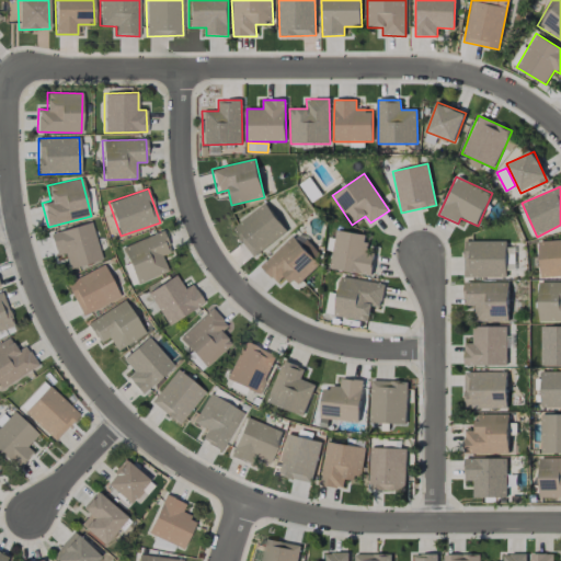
[(253,256),(287,231),(265,203),(231,229),(253,256)]
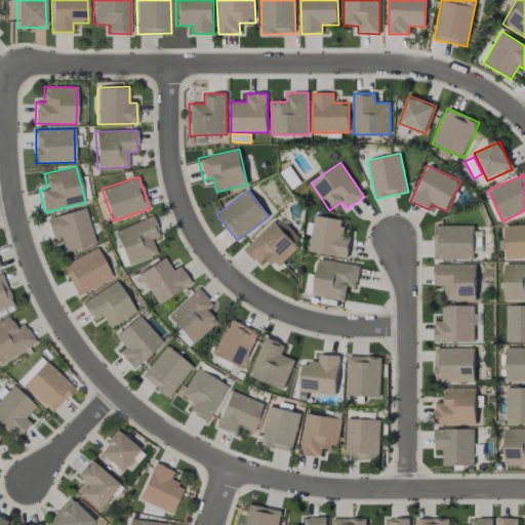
[(46,218),(52,239),(59,237),(64,251),(94,243),(85,208),(46,218)]
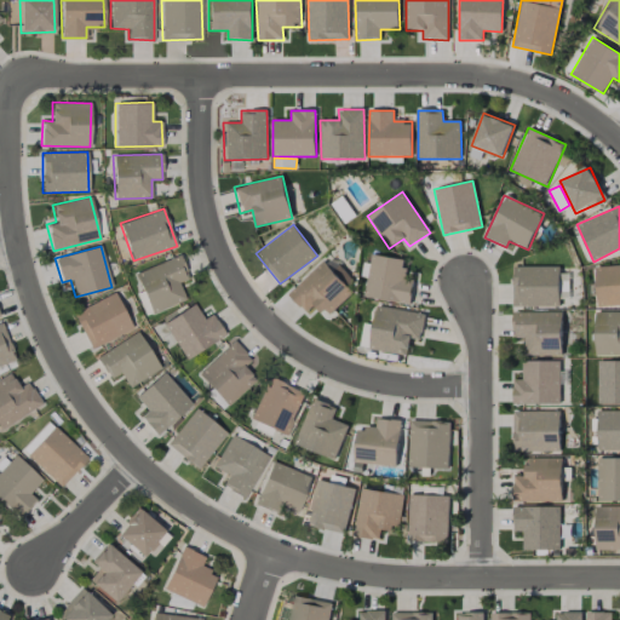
[(151,314),(185,298),(178,282),(189,277),(178,253),(133,274),(151,314)]
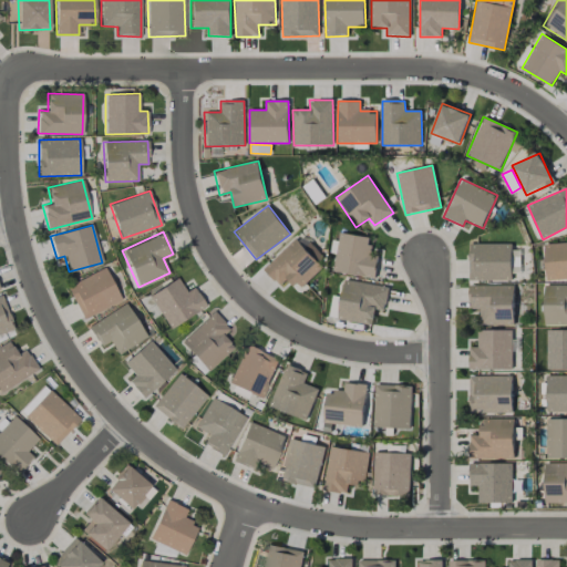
[(374,279),(378,256),(369,255),(371,238),(340,233),(333,272),(374,279)]
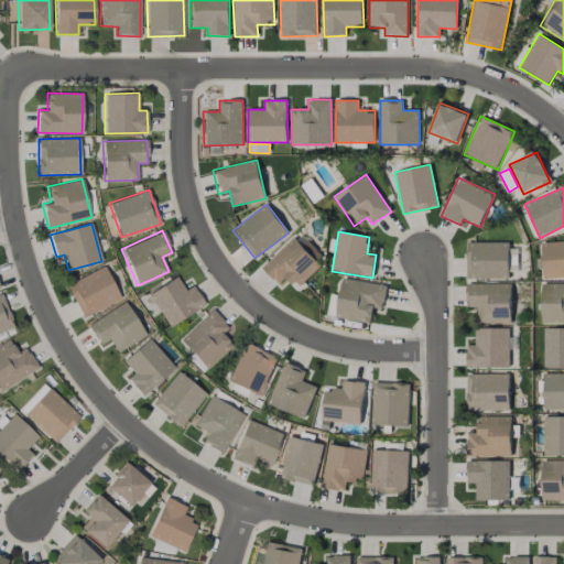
[(286,277),(297,288),(321,267),(294,237),(261,268),(278,284),(286,277)]
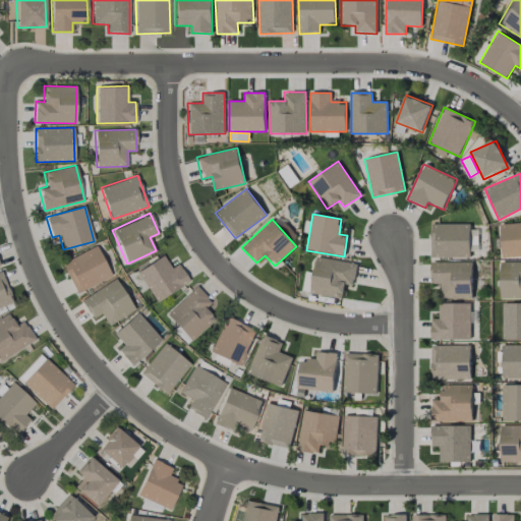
[(520,255),(520,223),(501,224),(502,257),(520,255)]
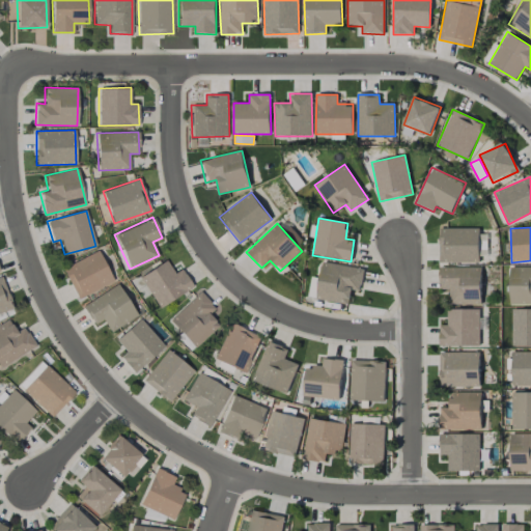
[(439,262),(479,262),(479,228),(440,228),(439,262)]
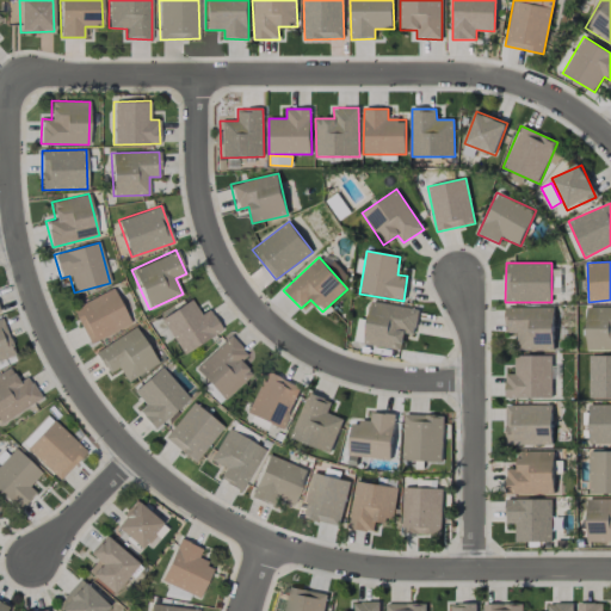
[(72,308),(88,344),(130,323),(113,288),(72,308)]
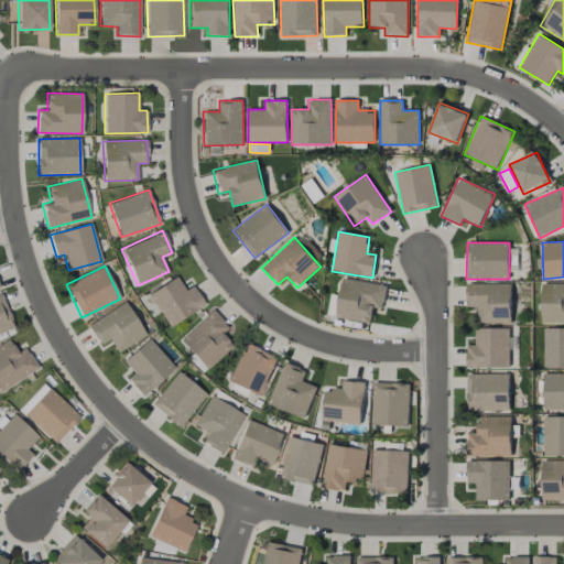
[(185,290),(176,275),(148,293),(167,326),(205,304),(193,285),(185,290)]
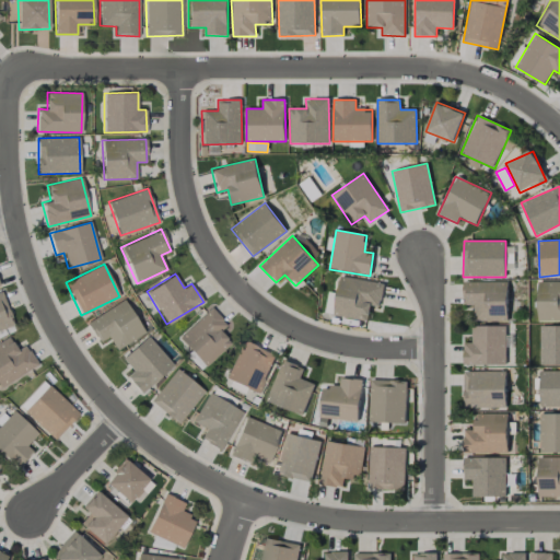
[(334,316),(369,322),(371,305),(381,307),(384,283),(339,277),(334,316)]
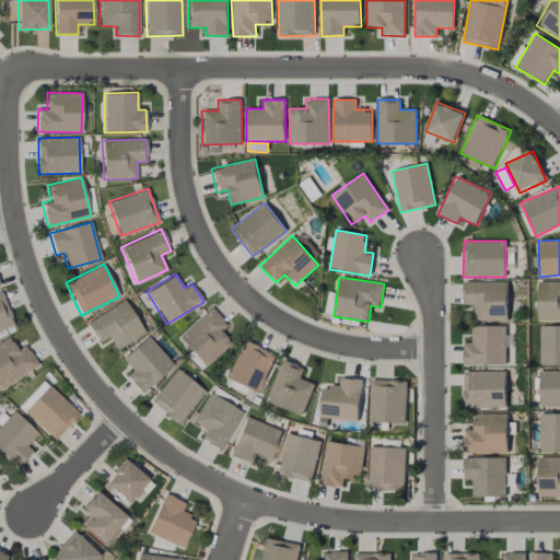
[(506,281),(464,282),(464,305),(474,305),(475,322),(508,321),(506,281)]
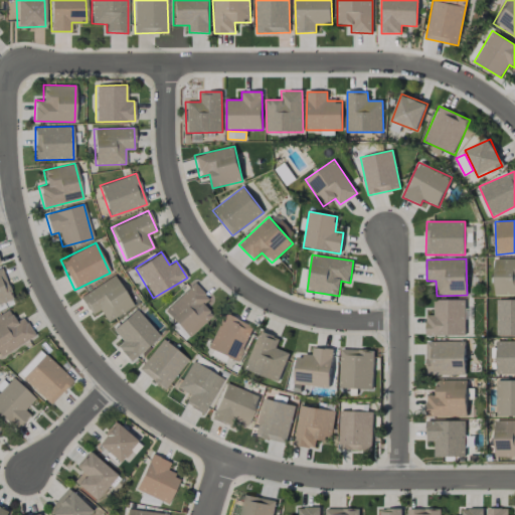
[(514,295),(514,259),(495,259),(495,295),(514,295)]
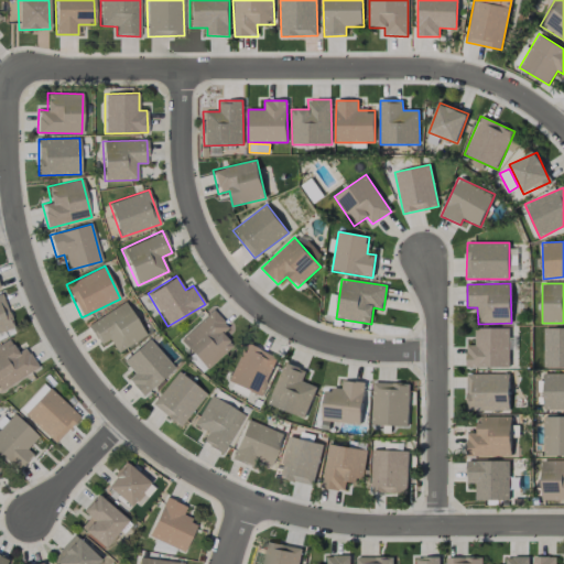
[(0,332),(14,326),(1,293),(0,292),(0,332)]
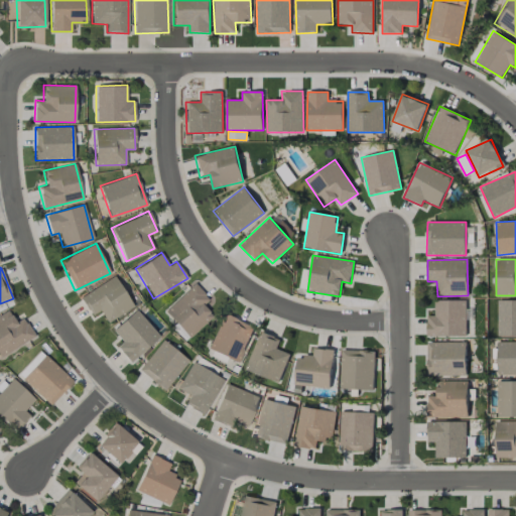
[(80,295),(90,315),(100,310),(106,321),(132,307),(116,276),(80,295)]
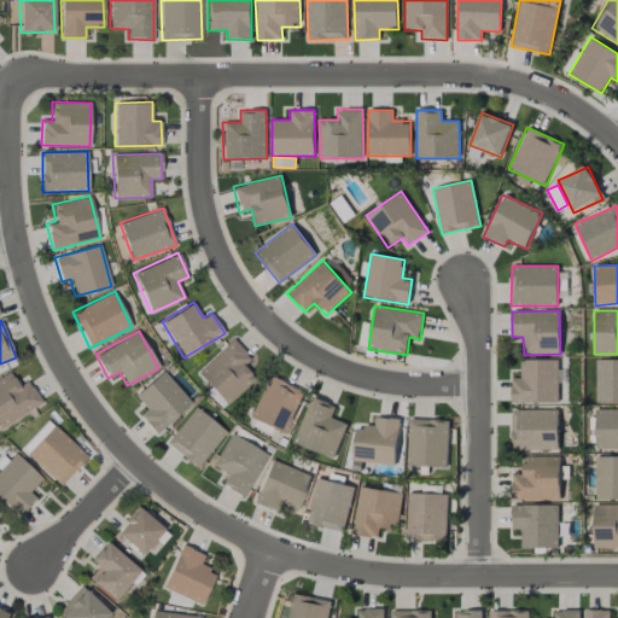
[(226,404),(255,378),(243,365),(250,357),(232,339),(196,373),(226,404)]
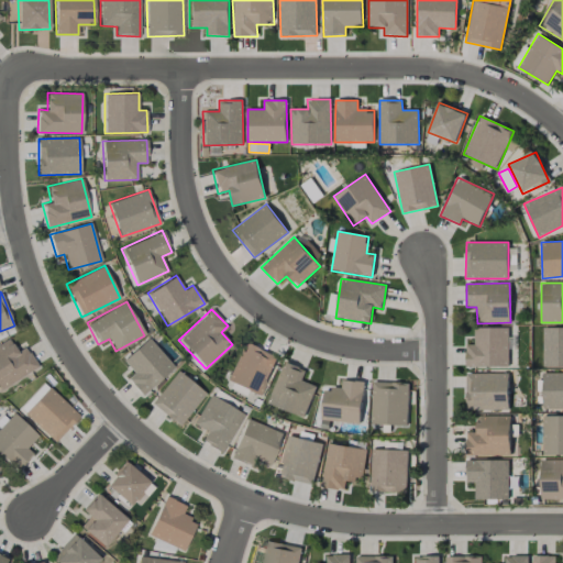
[(562,327),(542,328),(543,367),(562,367),(562,327)]
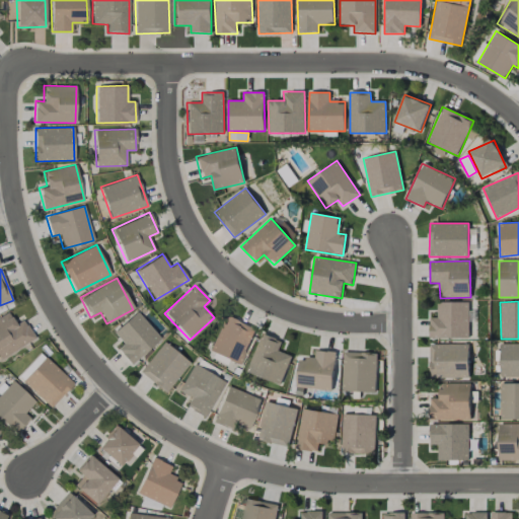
[(469,338),(468,302),(437,302),(438,317),(429,317),(430,339),(469,338)]
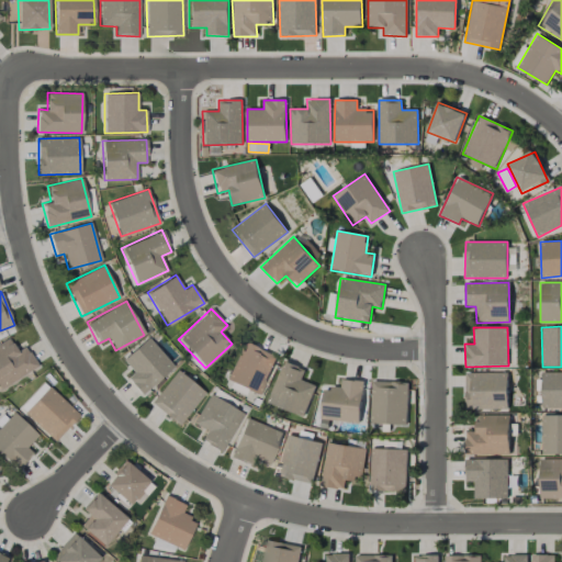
[(0,389),(38,367),(25,346),(17,350),(9,337),(0,343),(0,389)]
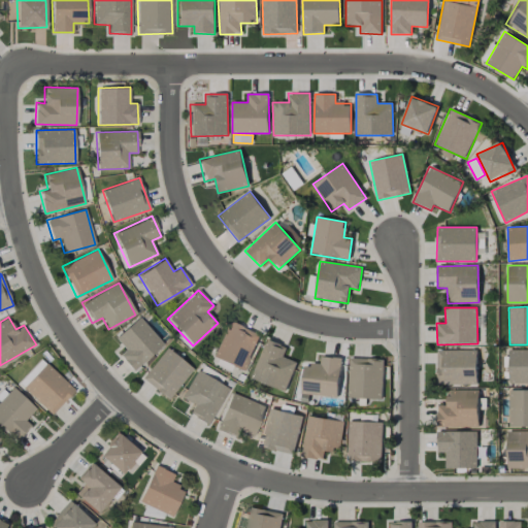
[(119,355),(134,371),(164,343),(138,317),(116,338),(126,349),(119,355)]
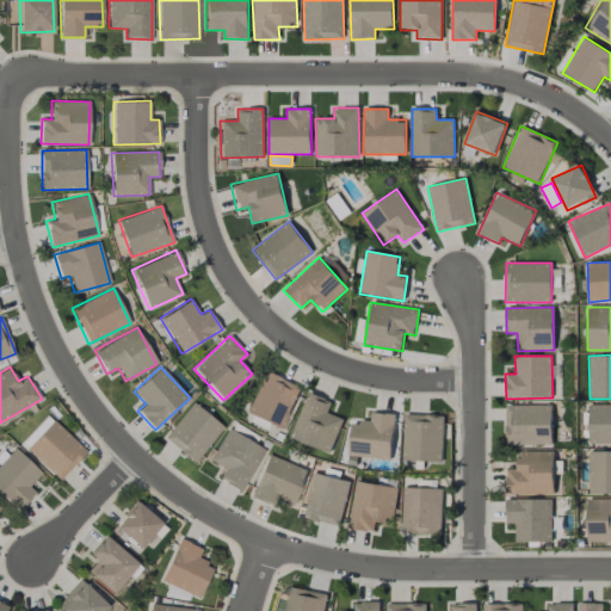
[(301,387),(265,371),(246,414),(283,430),(301,387)]
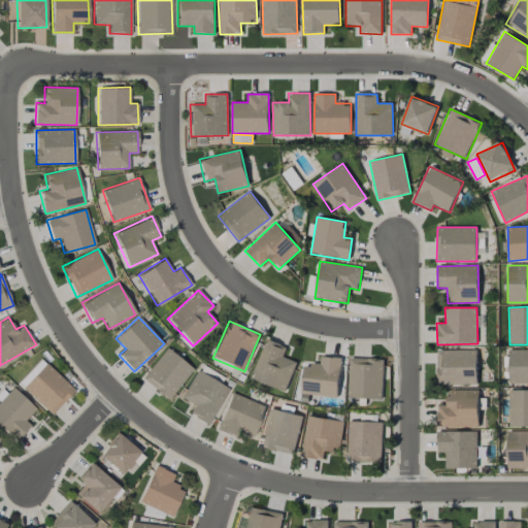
[(251,378),(286,392),(297,362),(283,357),(287,347),(266,338),(251,378)]
